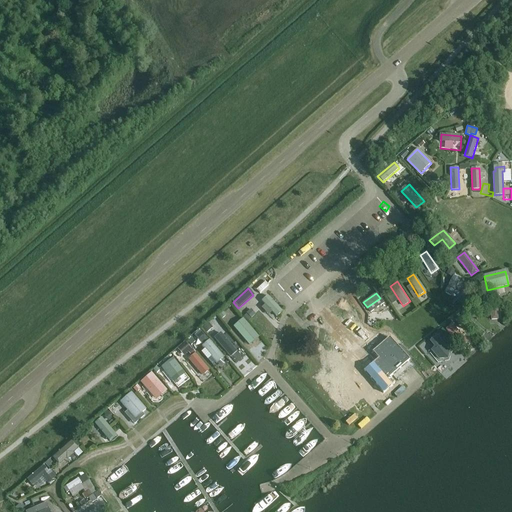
[(276,317),(283,310),(268,294),(261,301),(265,305),(262,307),(269,315),(272,312),(276,317)]
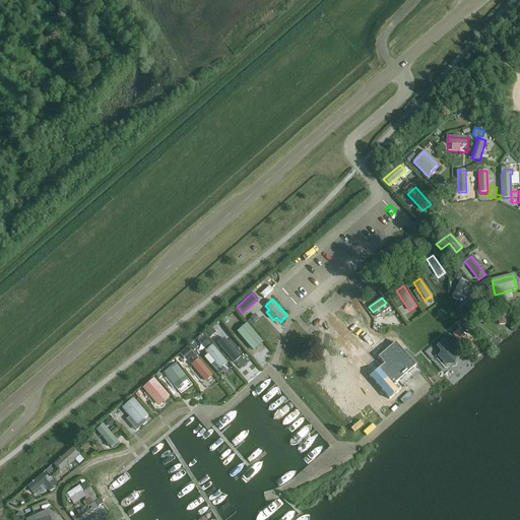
[(472,313),(493,312),(492,304),(471,305),(472,313)]
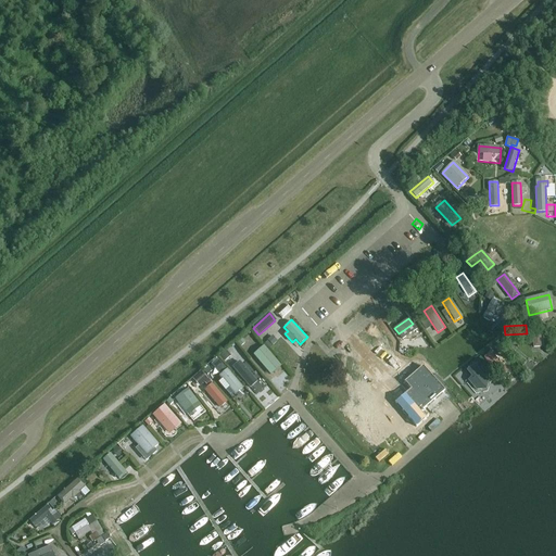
[(447,329),(440,331),(442,340),(451,338),(447,329)]
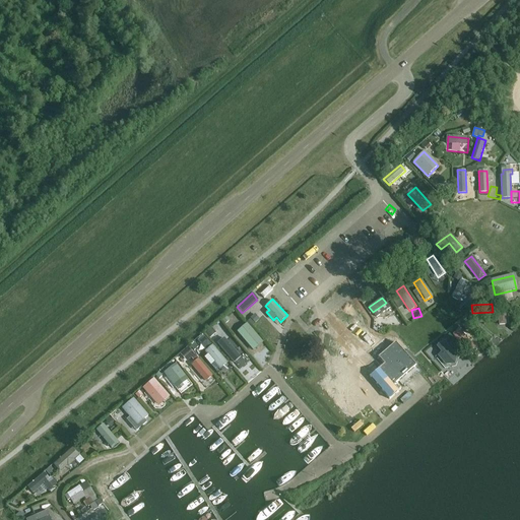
[(246,324),(237,332),(253,349),(261,342),(246,324)]
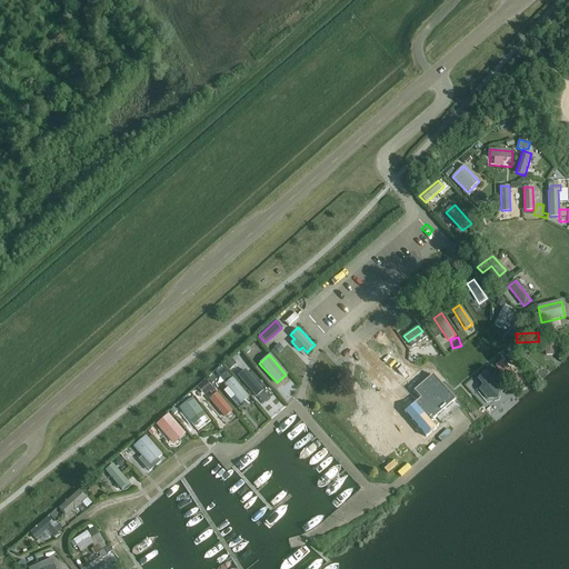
[(241,372),(256,390),(258,389),(261,387),(262,385),(248,367),(241,372)]
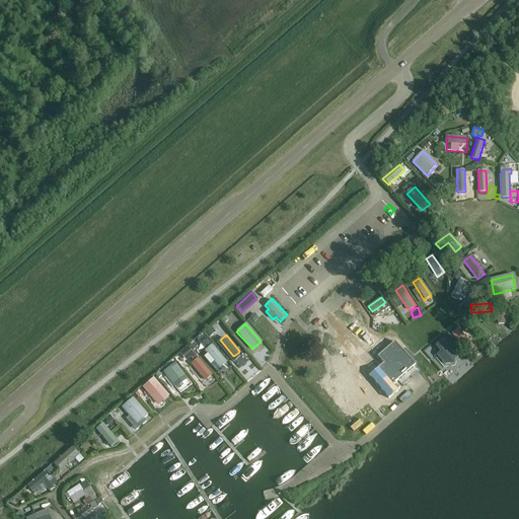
[(465,351),(469,347),(460,336),(455,339),(465,351)]
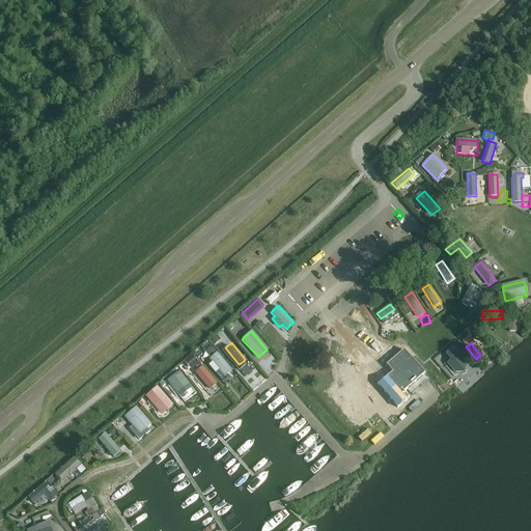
[(443,352),(458,370),(465,365),(449,346),(443,352)]
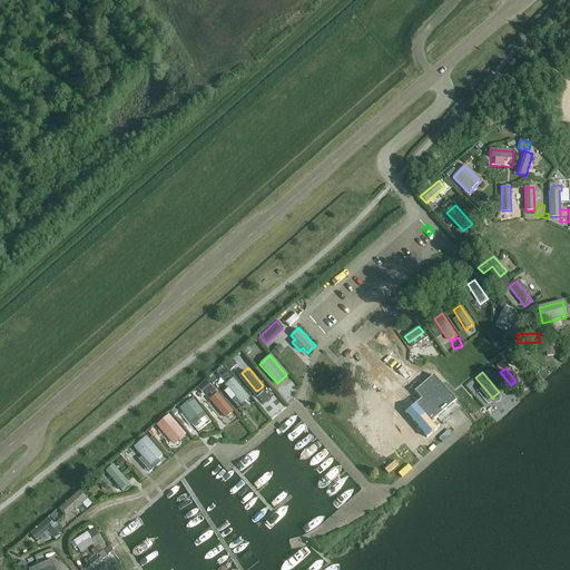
[(246,401),(248,397),(233,380),(225,386),(239,404),(244,402),(246,401)]
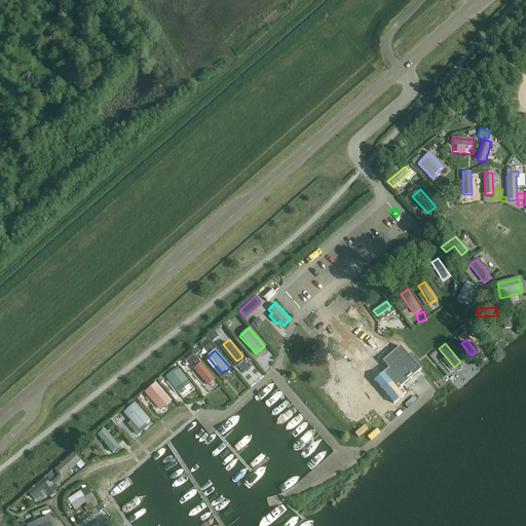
[(406,353),(393,364),(388,369),(383,364),(378,369),(366,354),(331,385),(354,413),(374,397),(376,400),(389,388),(386,386),(393,380),(398,385),(401,383),(403,386),(423,368),(411,354),(409,357),(406,353)]
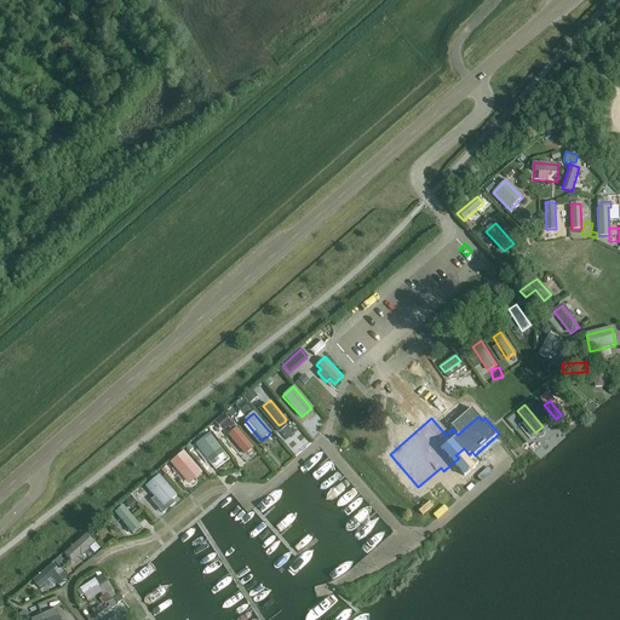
[(229,435),(245,454),(247,453),(251,451),(252,448),(236,429),(229,435)]
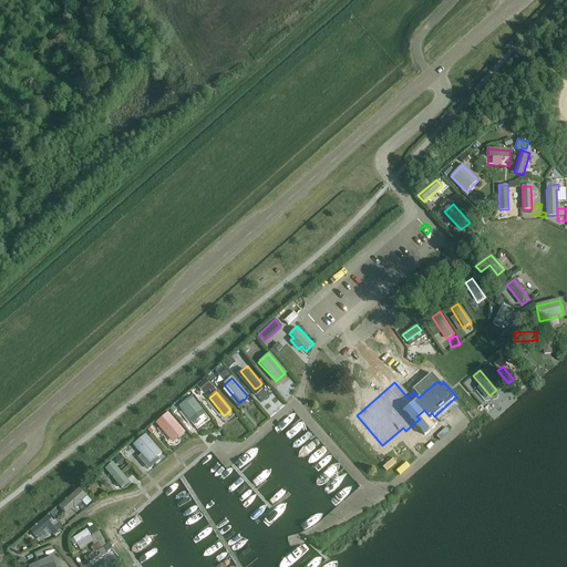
[(178,405),(197,429),(210,419),(192,394),(178,405)]
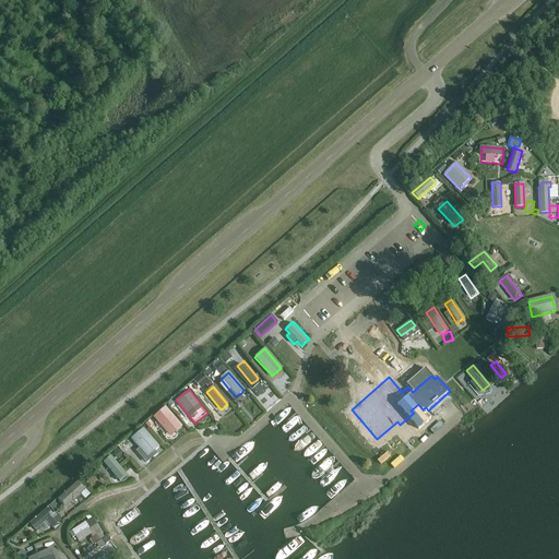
[(153,415),(171,438),(185,428),(165,404),(153,415)]
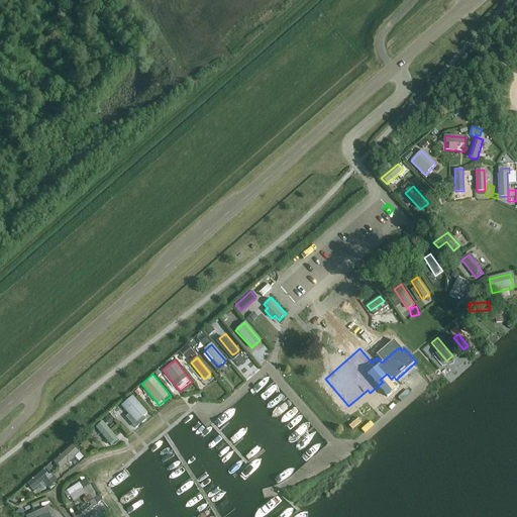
[(133,417),(141,418),(147,413),(132,397),(121,407),(132,418),(133,417)]
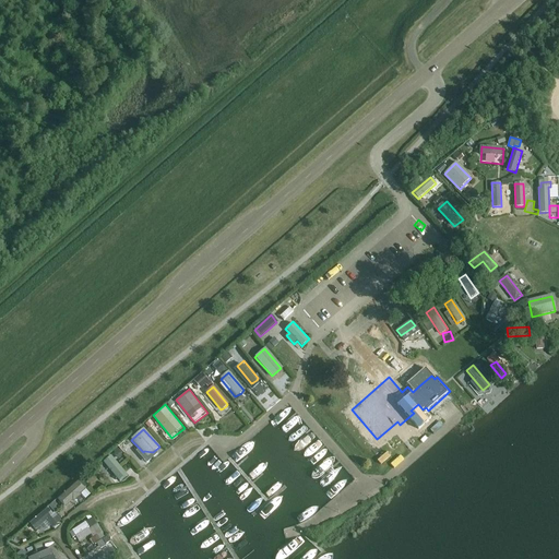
[(104,463),(116,478),(123,472),(110,456),(104,463)]
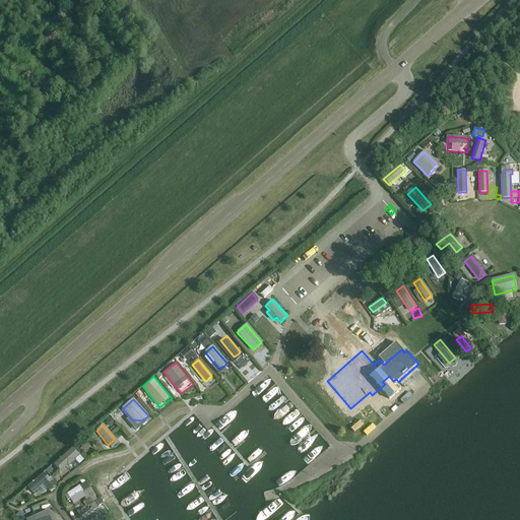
[(65,478),(85,460),(74,448),(54,465),(65,478)]
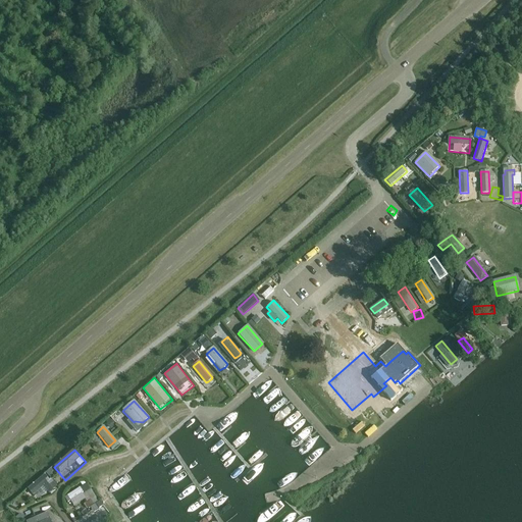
[(46,473),(51,479),(54,477),(51,473),(49,470),(46,473)]
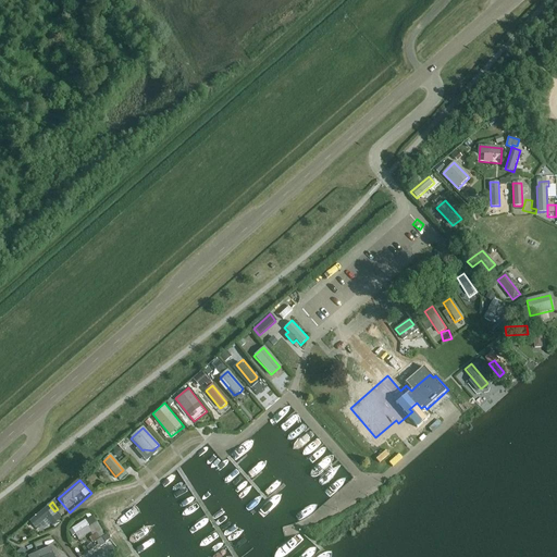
[(47,508),(31,522),(35,528),(46,519),(52,525),(60,519),(54,512),(52,514),(47,508)]
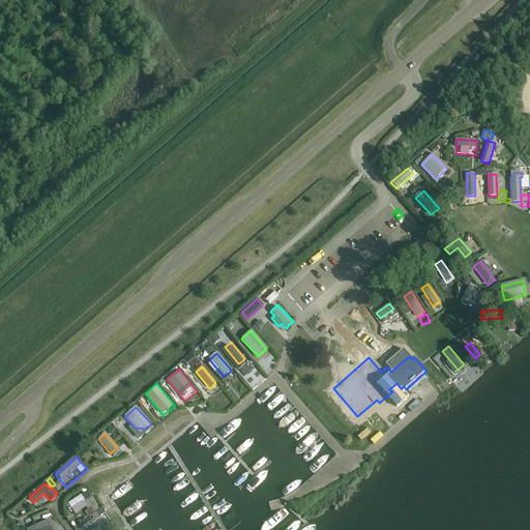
[(87,506),(81,509),(85,517),(91,512),(87,506)]
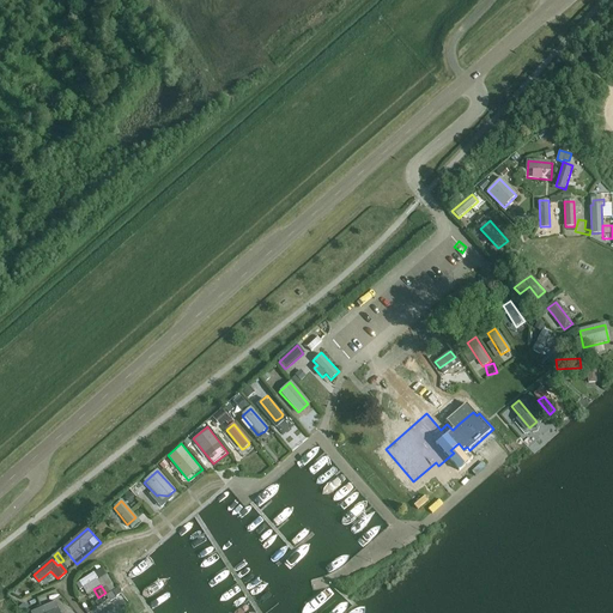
[(31,612),(55,612),(59,611),(55,602),(31,612)]
